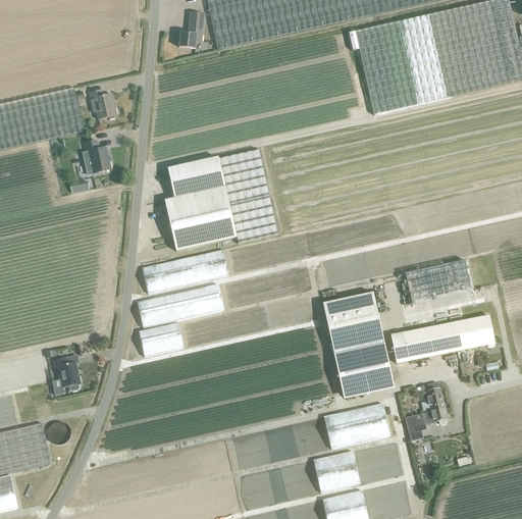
[(207,0),(217,48),(370,14),(373,13),(431,0),(207,0)]
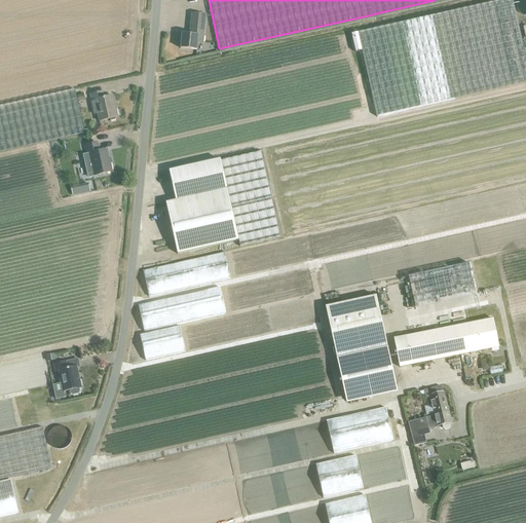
[(374,102),(376,114),(525,79),(525,59),(513,0),(486,0),(351,32),(355,49),(362,48),(374,102)]
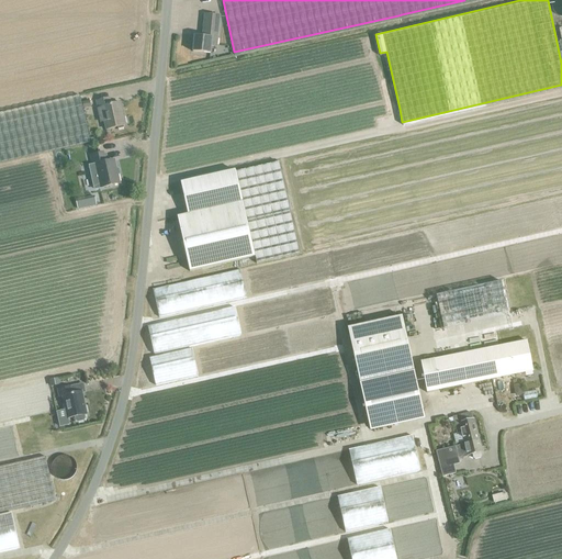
[(204,11),(202,34),(194,33),(193,48),(211,51),(211,43),(216,44),(217,35),(217,32),(220,13),(204,11)]
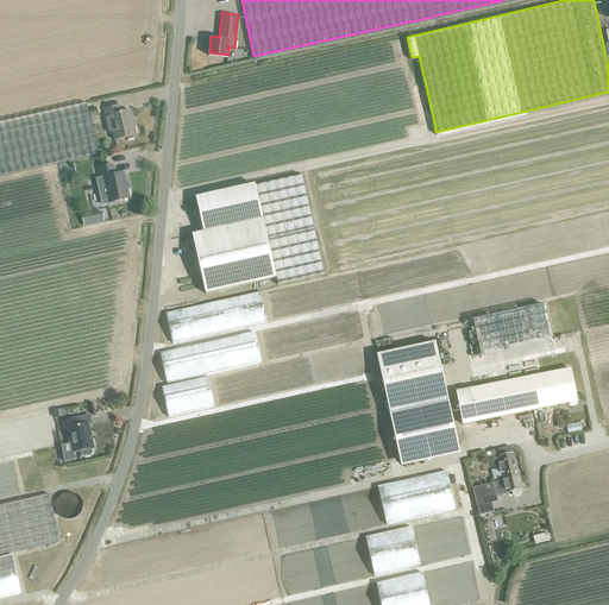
[(0,174),(98,152),(86,101),(0,119),(0,174)]
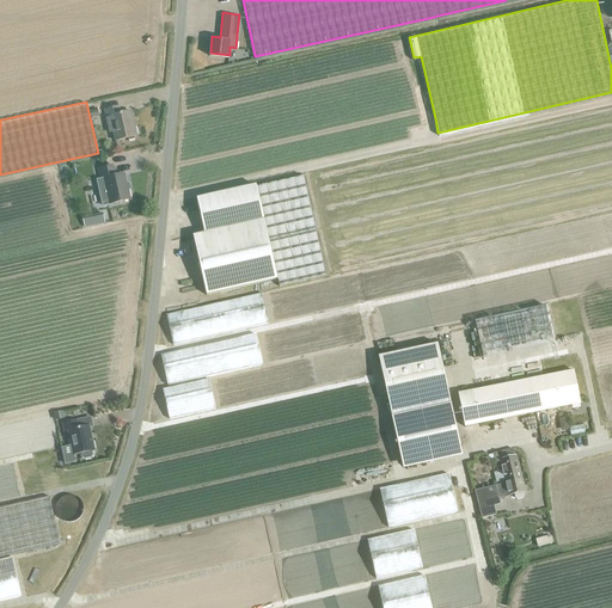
[(109,130),(114,129),(116,137),(128,135),(129,137),(134,136),(134,134),(136,133),(130,109),(121,111),(118,104),(105,106),(106,115),(110,114),(111,122),(108,123),(109,130)]
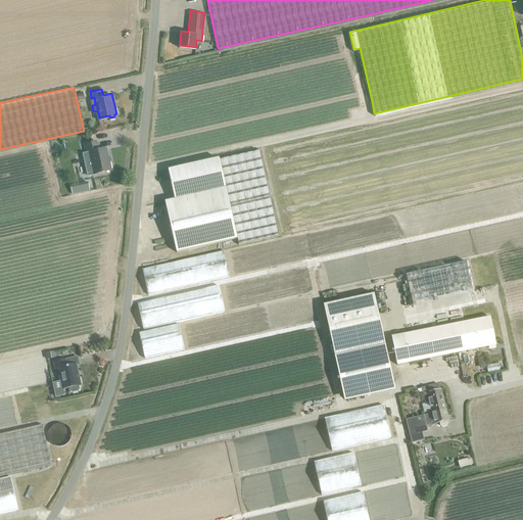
[(96,139),(84,142),(86,151),(89,151),(94,172),(111,169),(106,147),(98,148),(96,139)]
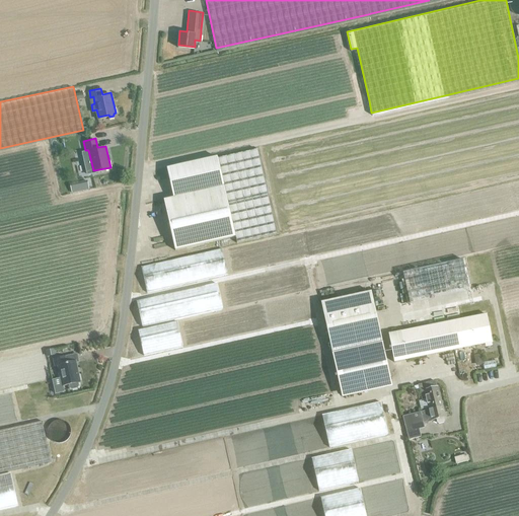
[(174,248),(235,234),(217,155),(166,166),(173,196),(163,198),(174,248)]
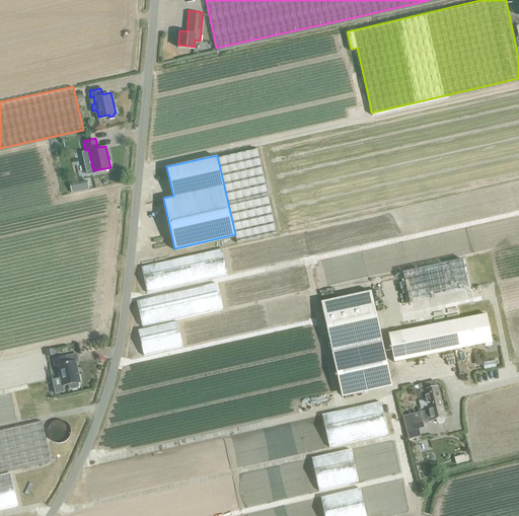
[(414,288),(415,298),(427,296),(423,276),(414,278),(415,283),(406,284),(408,289),(414,288)]
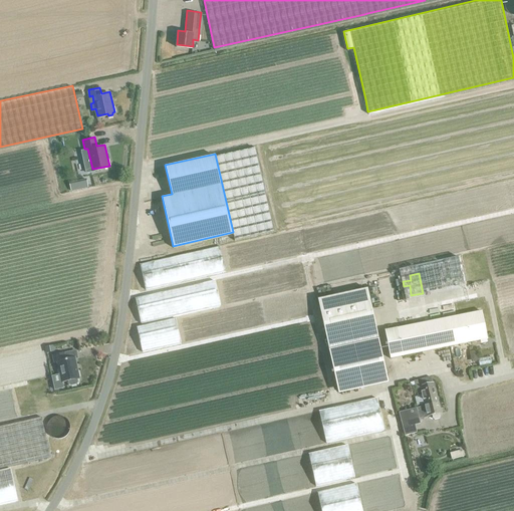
[(337,386),(387,374),(367,286),(317,297),(337,386)]
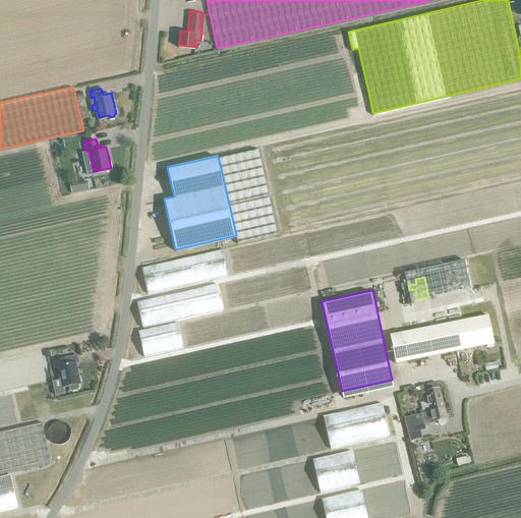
[(396,361),(477,344),(472,317),(390,333),(396,361)]
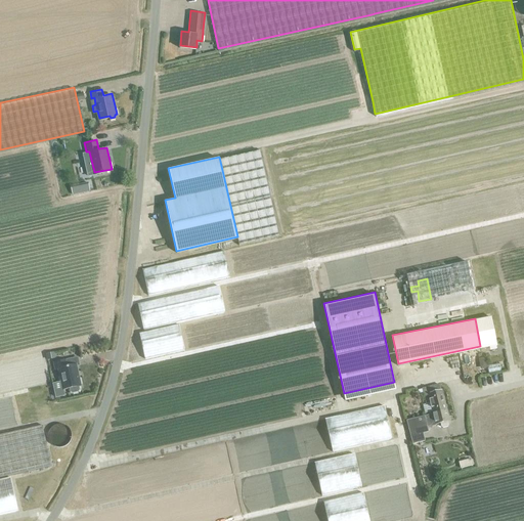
[(485,355),(478,356),(480,364),(482,366),(487,365),(485,355)]
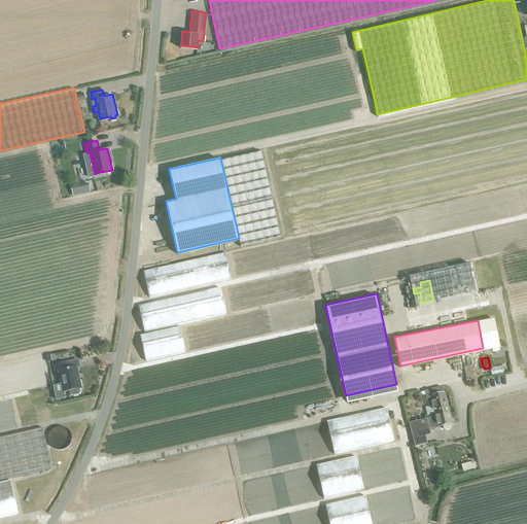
[(66,359),(54,362),(56,370),(59,369),(63,389),(70,388),(70,391),(72,393),(78,391),(79,390),(79,386),(81,386),(76,364),(67,367),(66,359)]
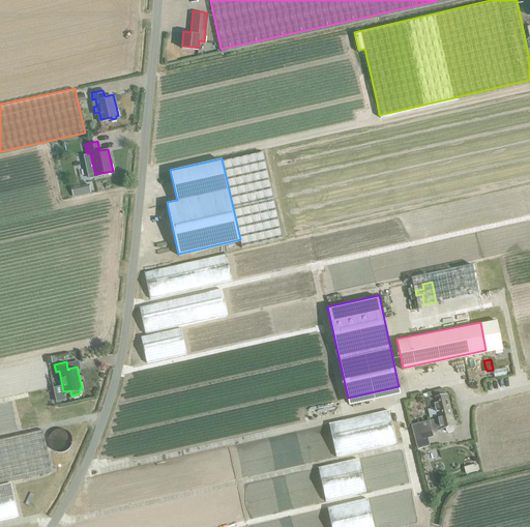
[(431,406),(432,413),(435,412),(436,417),(452,413),(446,392),(445,390),(444,390),(443,386),(427,390),(431,406)]
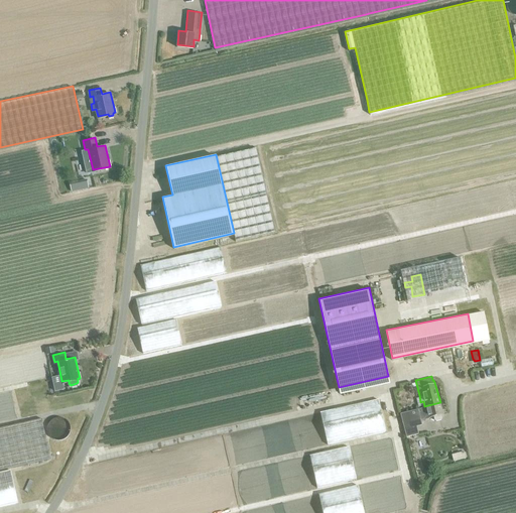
[(380,397),(321,408),(328,441),(386,430),(380,397)]
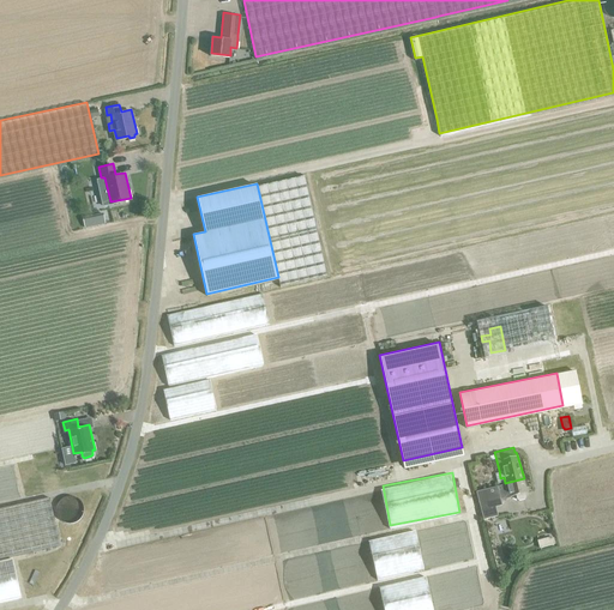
[(500,478),(501,479),(503,479),(503,483),(497,484),(476,489),(476,490),(483,518),(498,514),(495,505),(501,503),(500,496),(501,495),(510,494),(512,494),(516,493),(517,497),(518,499),(525,497),(527,495),(525,490),(527,490),(527,489),(524,478),(505,483),(504,477),(500,478)]
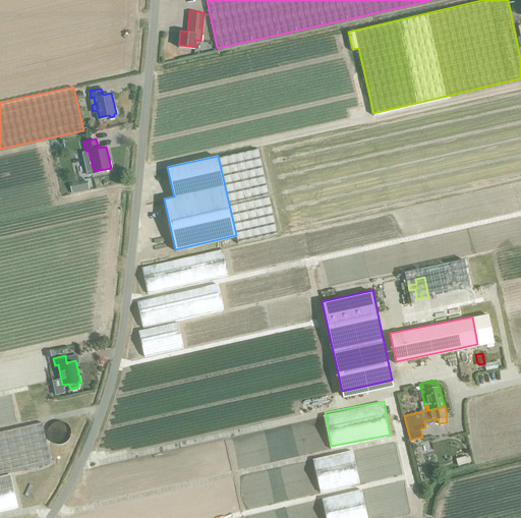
[(49,438),(68,441),(70,421),(52,419),(49,438)]
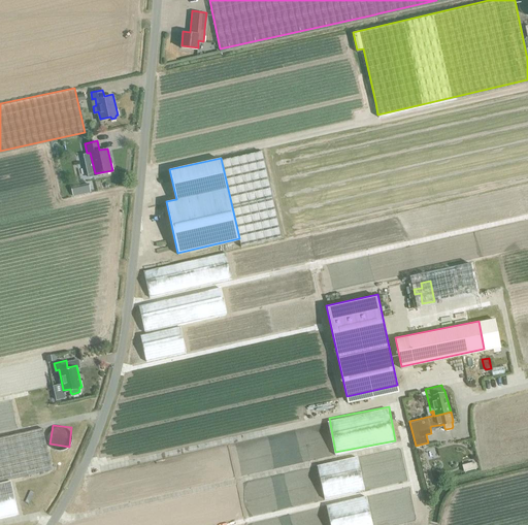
[(0,481),(53,469),(43,429),(0,438),(0,481)]
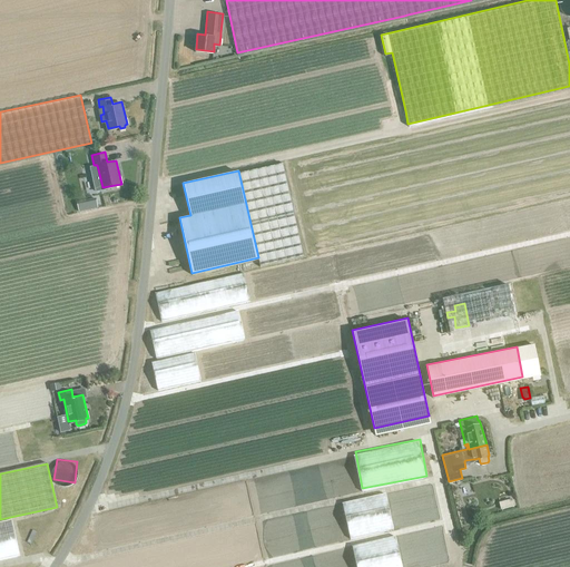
[(249,521),(207,530),(215,566),(257,557),(249,521)]
